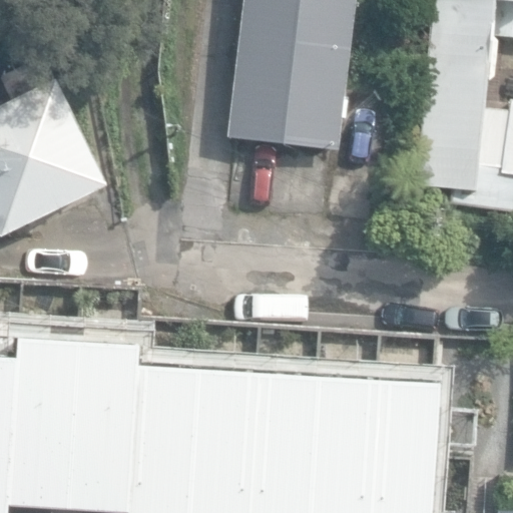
[(246,0),(230,139),(340,151),(357,0),(246,0)]
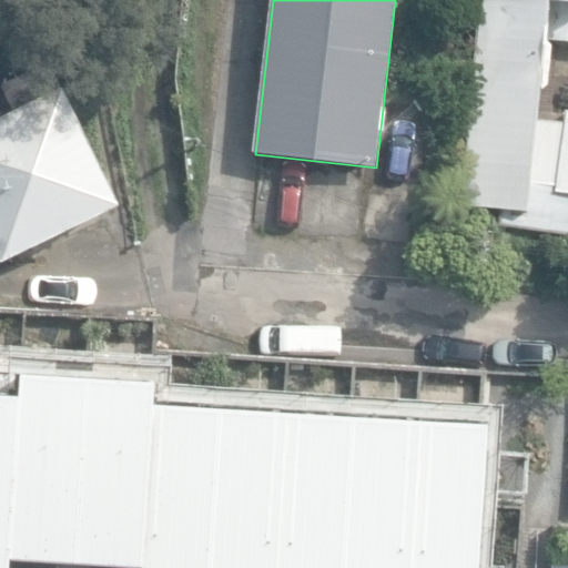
[(526,212),(534,119),(540,39),(567,41),(567,0),(472,0),(455,206),(500,210),(526,212)]
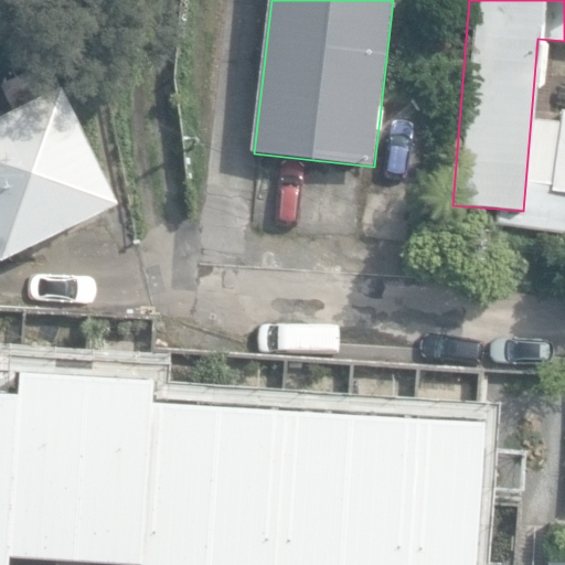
[(0,263),(116,206),(57,89),(0,117),(0,263)]
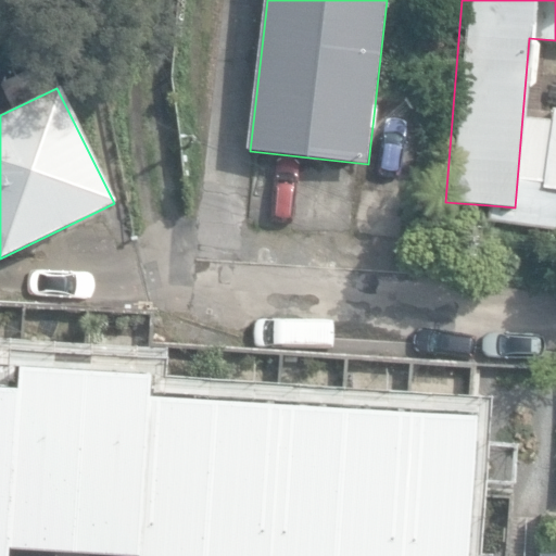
[(515,207),(490,205),(489,223),(555,228),(555,106),(551,106),(551,118),(522,116),(515,207)]
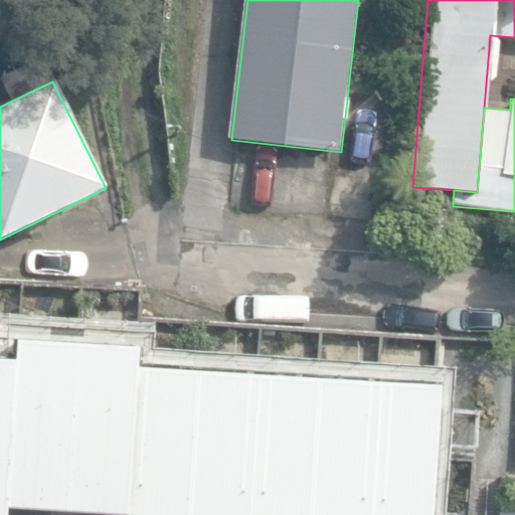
[(16,361),(0,360),(0,514),(6,514),(7,507),(129,514),(137,374),(139,350),(17,342),(16,361)]
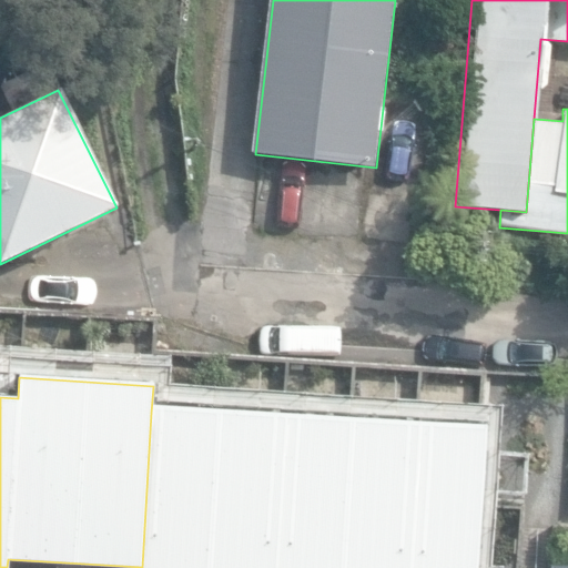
[(487,567),(496,434),(151,413),(142,567),(141,567),(487,567)]
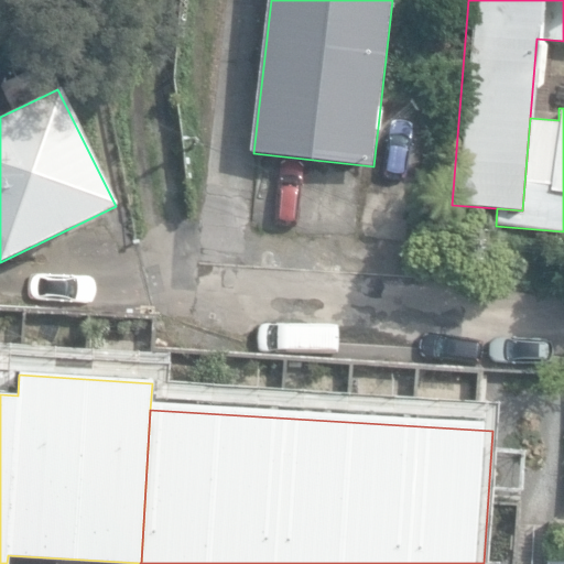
All buildings are outlined.
